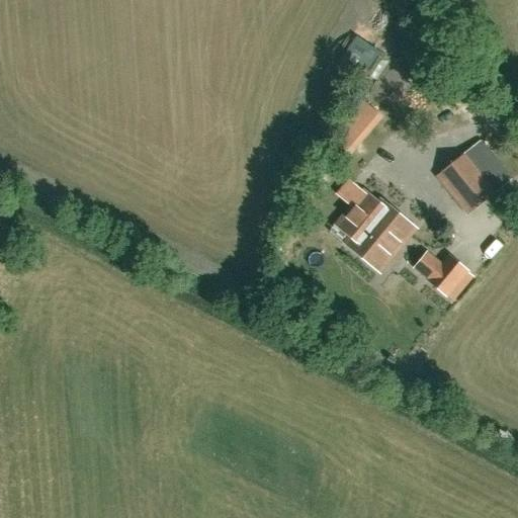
[(315,154),(335,170),(376,114),(356,99),(315,154)]
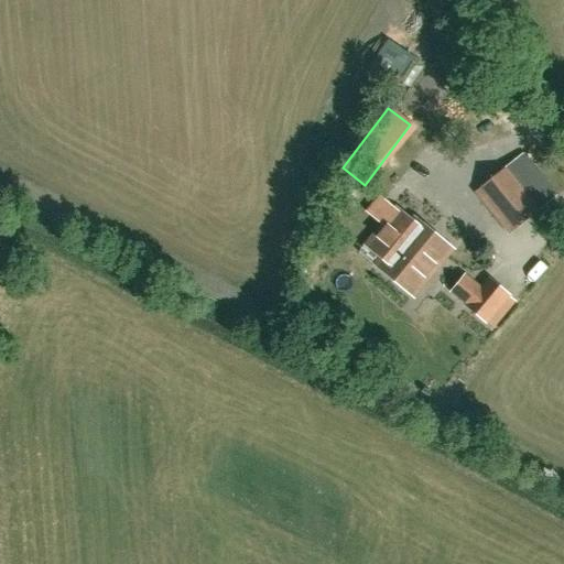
[(478,191),(511,231),(555,196),(522,155),(478,191)]
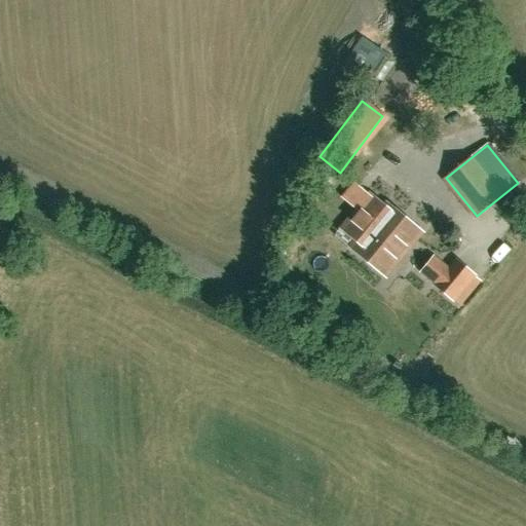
[(385,276),(421,231),(387,203),(384,207),(370,195),(341,230),(355,241),(350,249),(385,276)]
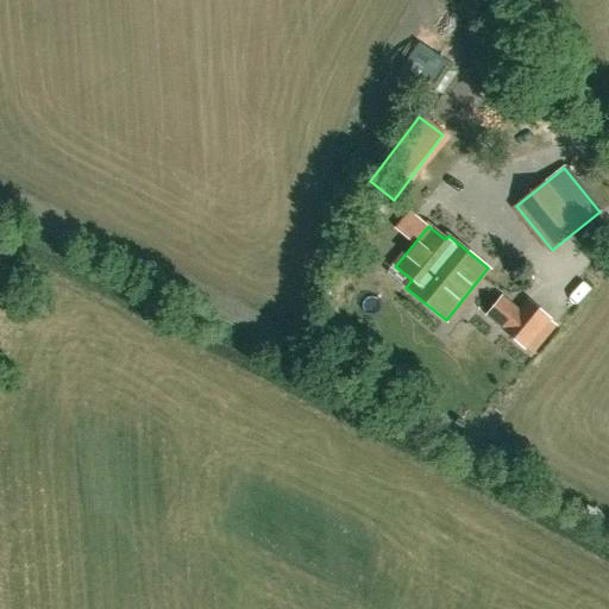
[(547,318),(535,307),(529,302),(522,312),(503,295),(485,315),(506,332),(523,346),(547,318)]
